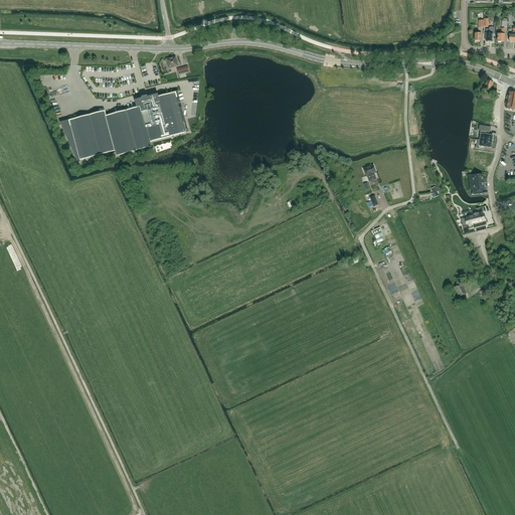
[(484,28),(484,21),(478,20),(478,33),(475,33),(474,41),(481,41),(481,33),(481,28),(484,28)]
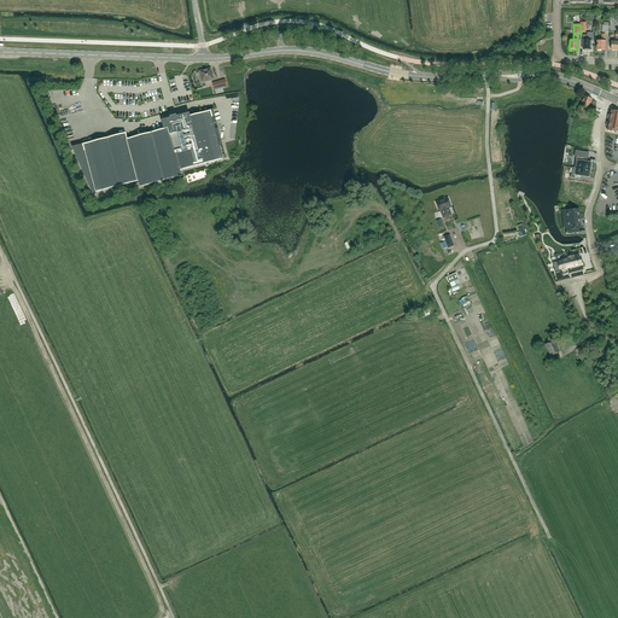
[(203,87),(205,87),(204,82),(213,80),(210,69),(199,71),(203,82),(202,82),(203,87)]
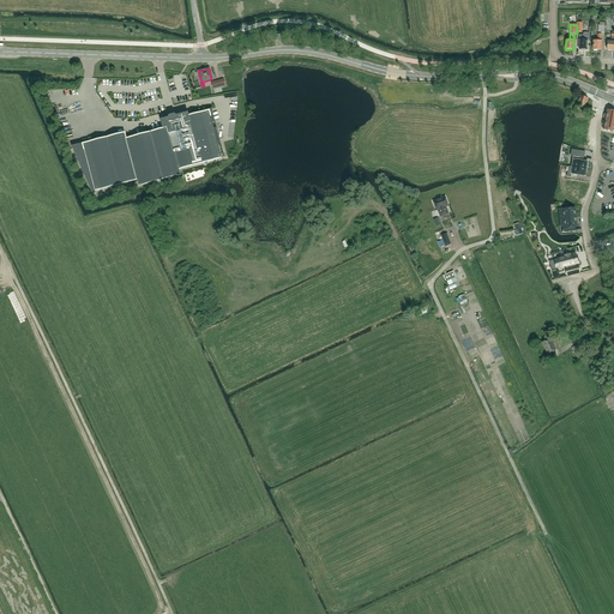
[(211,82),(212,89),(226,85),(226,84),(223,78),(211,82)]
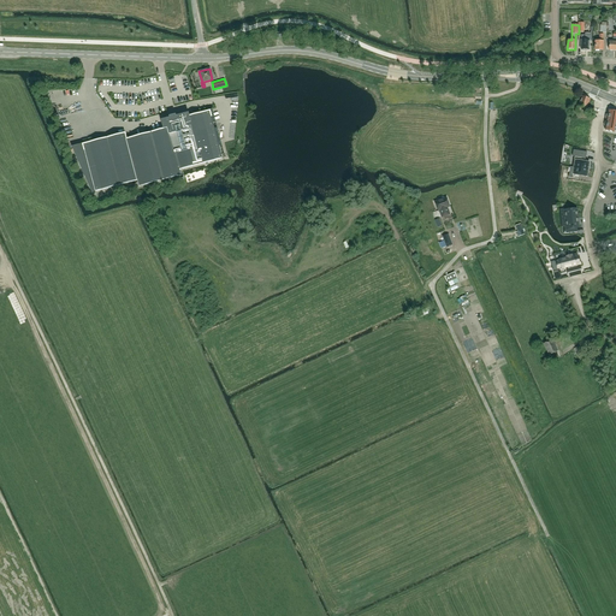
[(586,110),(590,99),(588,99),(588,98),(586,96),(585,98),(582,96),(580,102),(579,102),(578,106),(575,112),(580,113),(582,108),(586,110)]
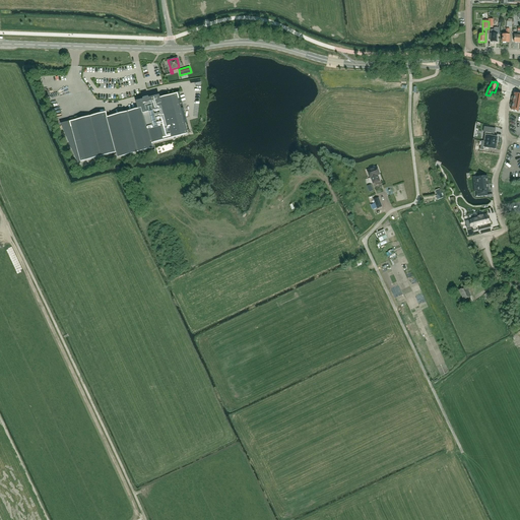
[(151,142),(187,133),(177,93),(159,98),(159,95),(136,102),(138,109),(107,117),(105,112),(70,122),(80,161),(116,152),(117,157),(153,147),(151,142)]
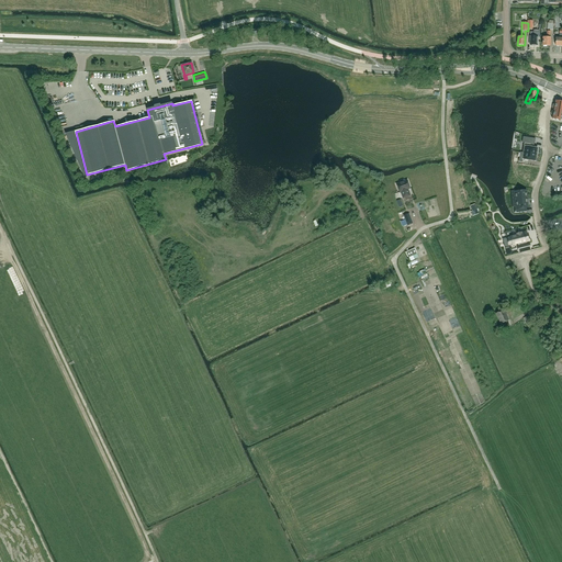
[(60,117),(62,120),(66,117),(60,102),(57,103),(59,110),(57,110),(60,117)]
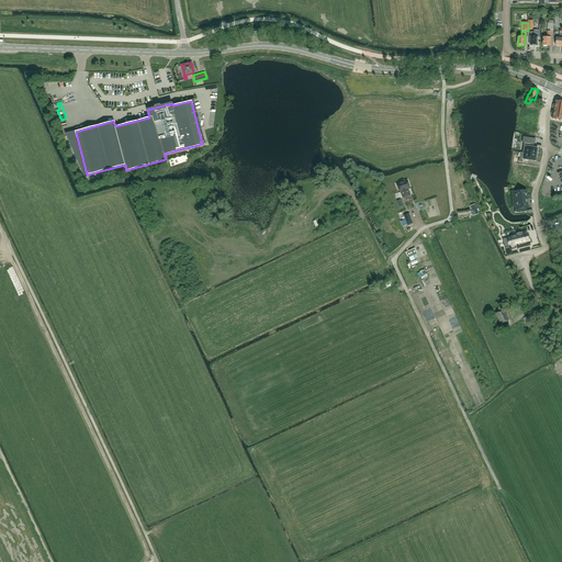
[(553,110),(552,119),(560,121),(560,120),(560,116),(561,111),(553,110)]
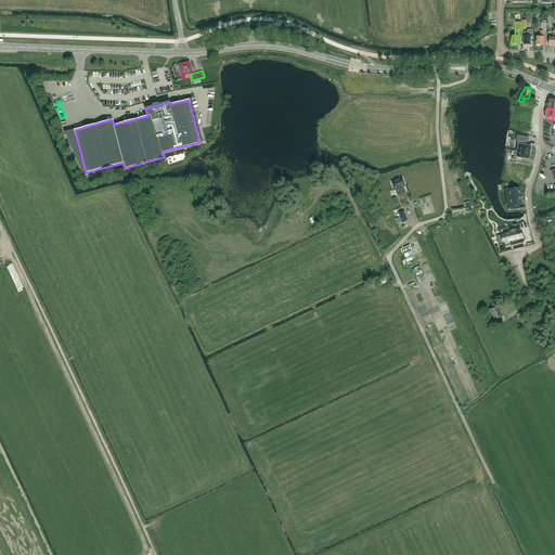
[(527,112),(520,111),(519,120),(532,123),(533,116),(527,115),(527,112)]
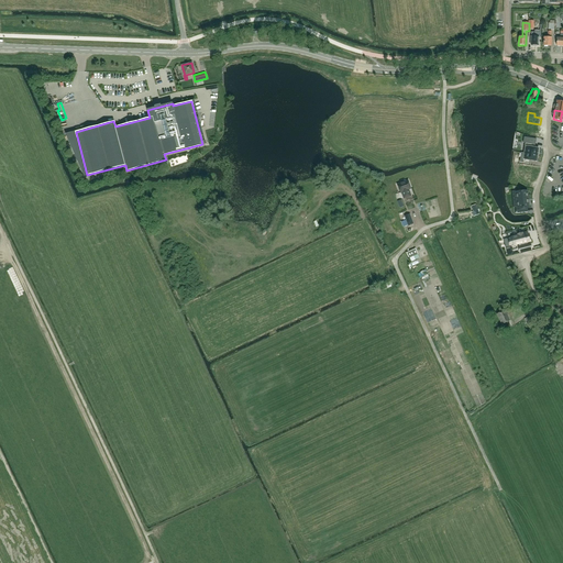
[(540,124),(527,122),(526,132),(531,133),(532,130),(539,131),(540,124)]
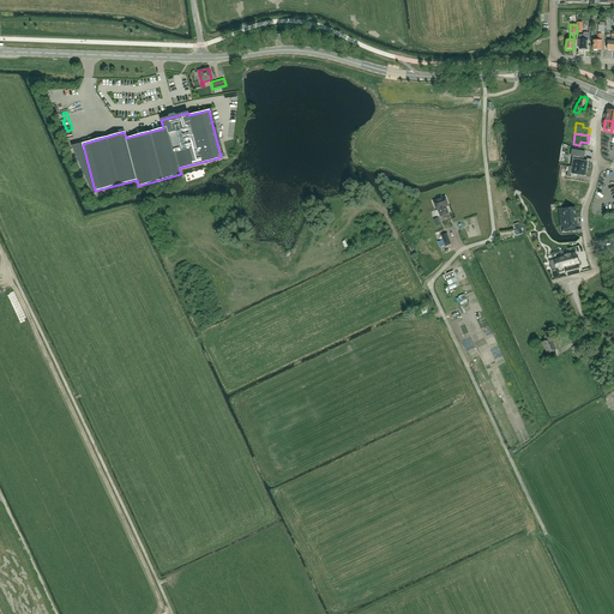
[(573,156),(572,167),(587,169),(588,162),(579,161),(581,157),(573,156)]
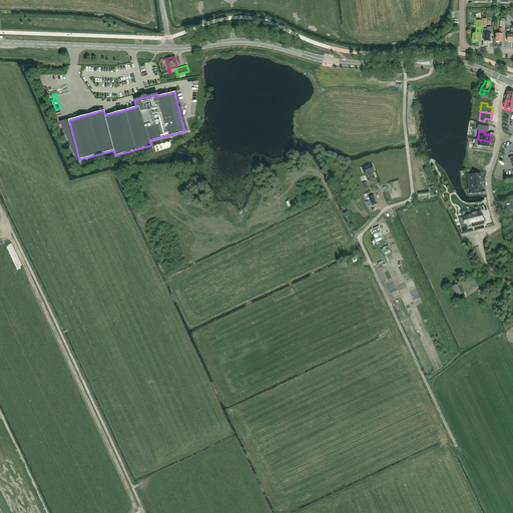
[(490,141),(478,139),(476,148),(482,149),(482,146),(489,147),(490,141)]
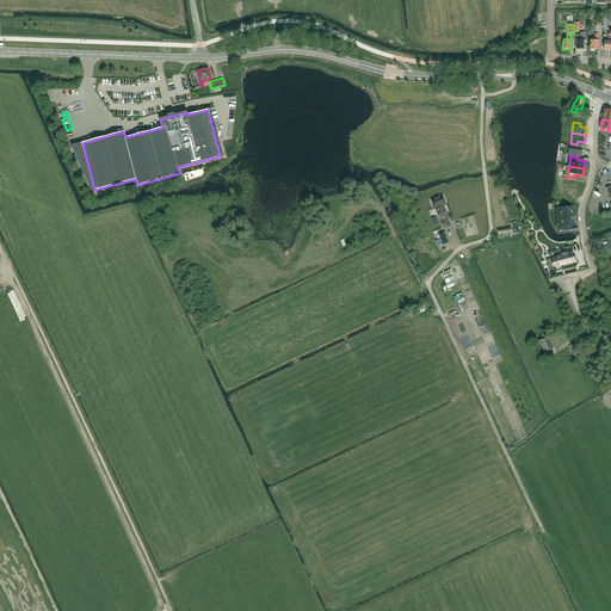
[(563,178),(562,189),(576,191),(576,184),(569,183),(571,179),(563,178)]
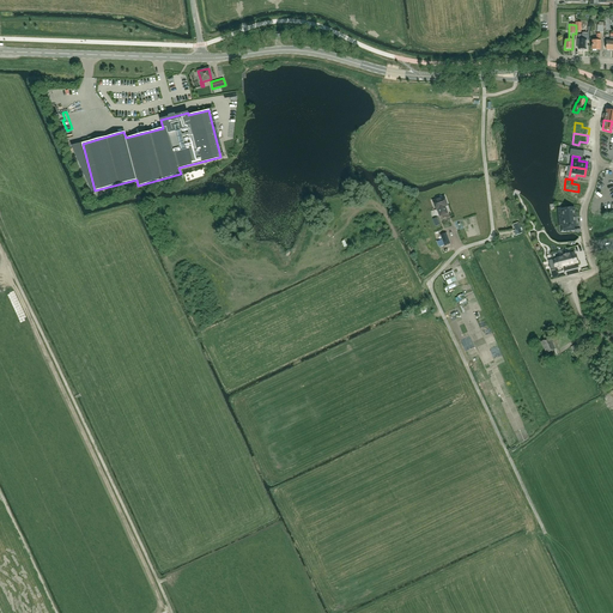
[(578,192),(564,189),(562,200),(569,201),(569,198),(577,199),(578,192)]
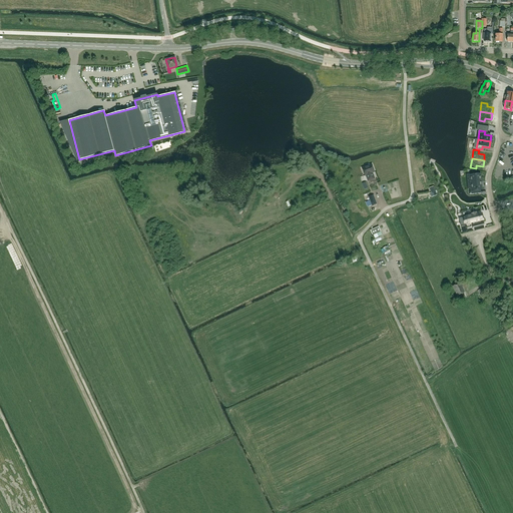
[(375,171),(372,164),(369,165),(369,164),(368,164),(365,165),(365,166),(362,168),(365,175),(366,175),(368,180),(374,178),(373,174),(372,172),(375,171)]
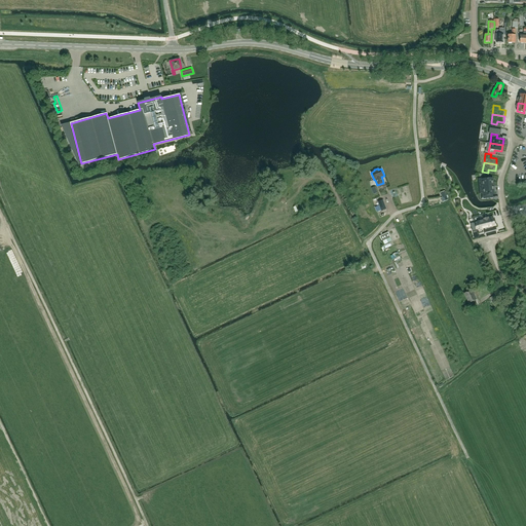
[(493,194),(492,179),(486,179),(483,180),(482,180),(483,186),(482,187),(482,192),(483,192),(483,193),(481,193),(481,194),(481,199),(492,198),(492,194),(493,194)]
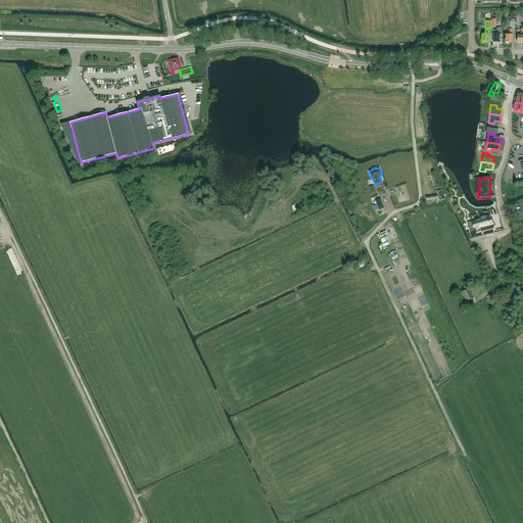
[(380,198),(375,200),(379,209),(384,207),(380,198)]
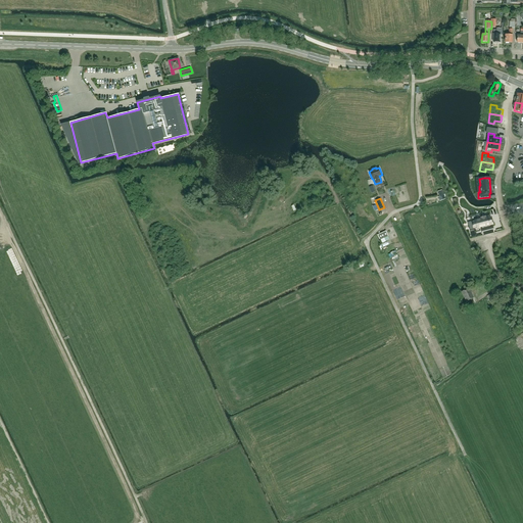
[(481,228),(482,233),(493,231),(492,226),(489,226),(489,224),(491,223),(489,215),(485,216),(484,216),(481,217),(481,219),(475,220),(475,221),(468,223),(470,228),(476,226),(477,227),(481,226),(482,228),(481,228)]
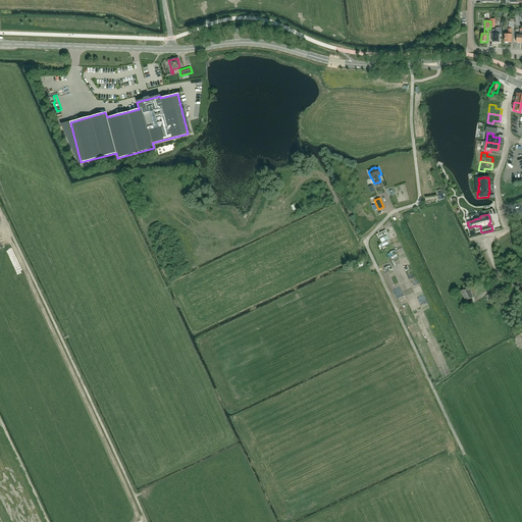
[(385,230),(376,235),(379,240),(387,236),(385,230)]
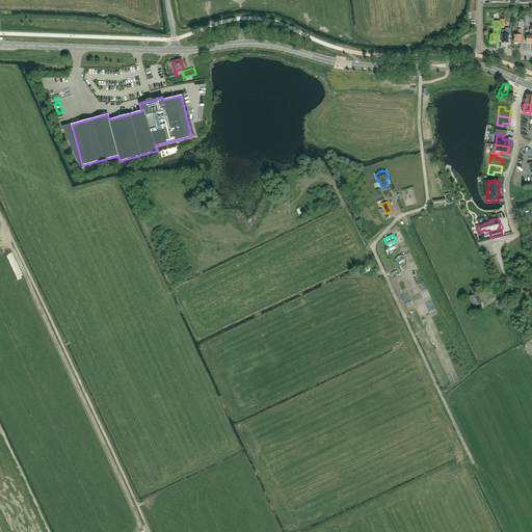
[(373,272),(376,271),(373,263),(365,266),(367,270),(371,269),(373,272)]
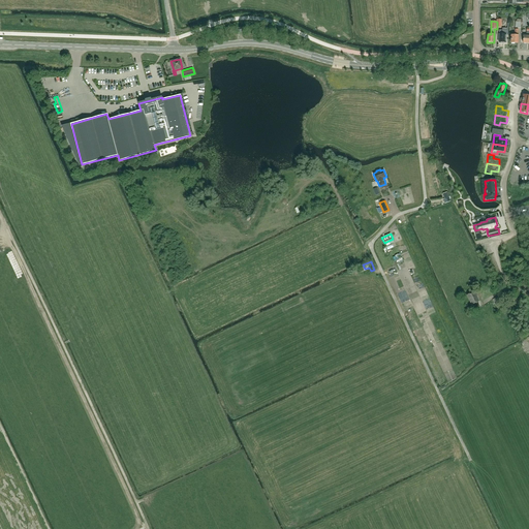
[(522,291),(528,285),(528,284),(525,280),(518,287),(522,291)]
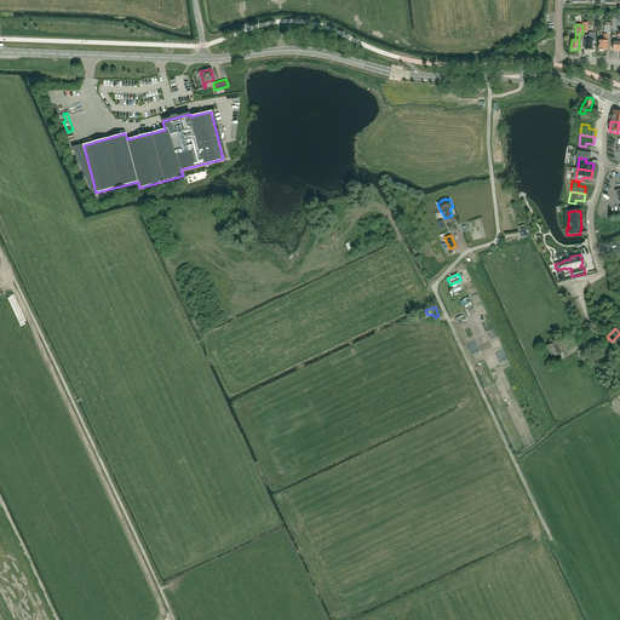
[(556,363),(563,361),(560,354),(561,352),(556,342),(546,346),(552,357),(556,363)]
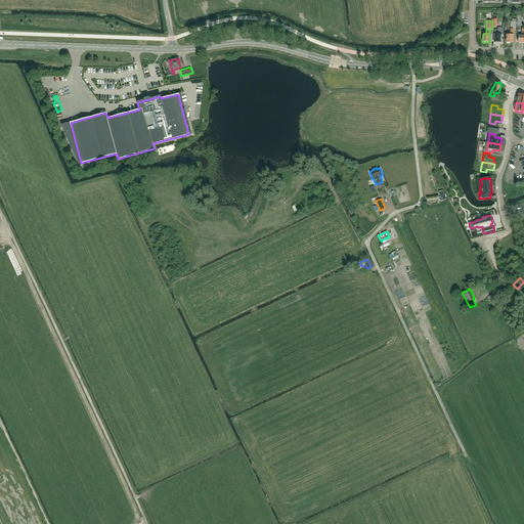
[(501,299),(504,302),(506,308),(512,310),(518,297),(509,293),(506,292),(501,299)]
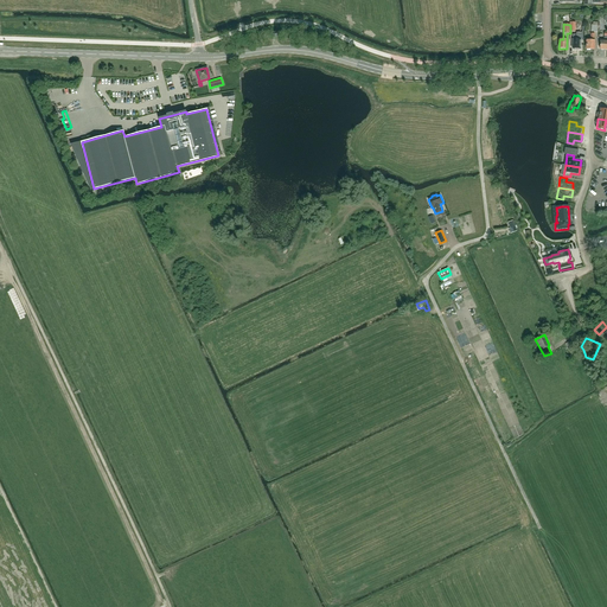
[(564,344),(570,353),(575,350),(572,344),(570,344),(569,342),(564,344)]
